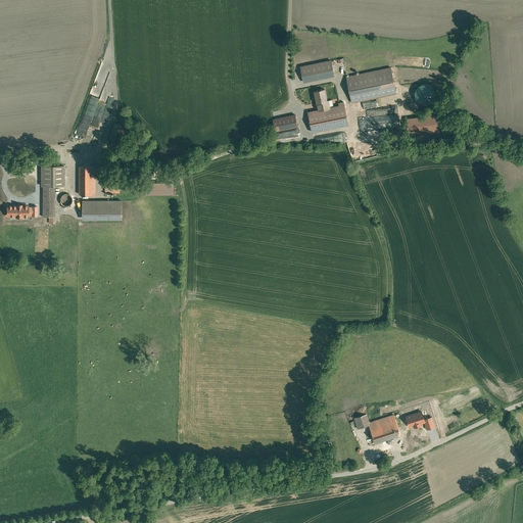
[(332,60),(300,65),(303,83),(335,77),(332,60)]
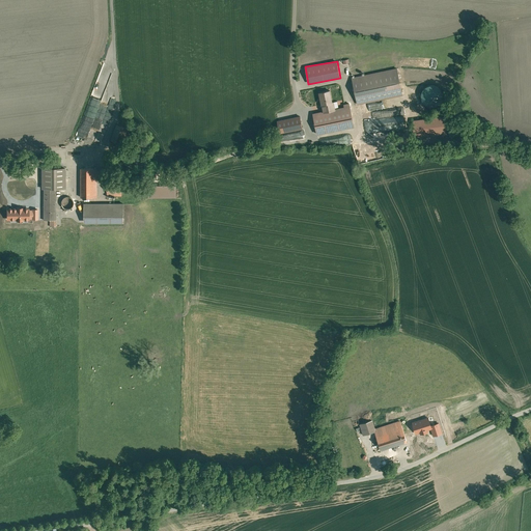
[(397,67),(351,77),(355,98),(401,89),(397,67)]
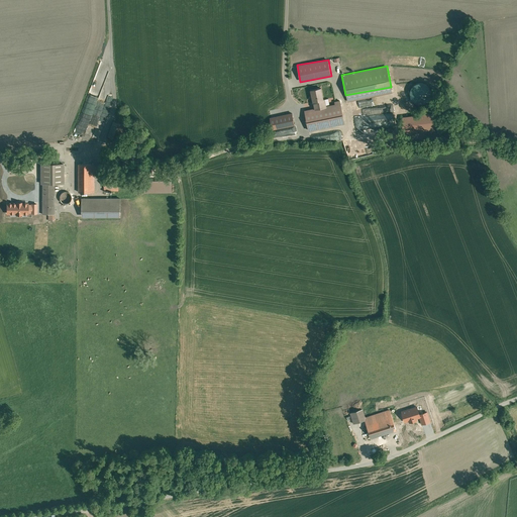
[(99,98),(108,70),(103,69),(101,76),(100,76),(99,80),(97,79),(94,87),(97,88),(94,96),(99,98)]
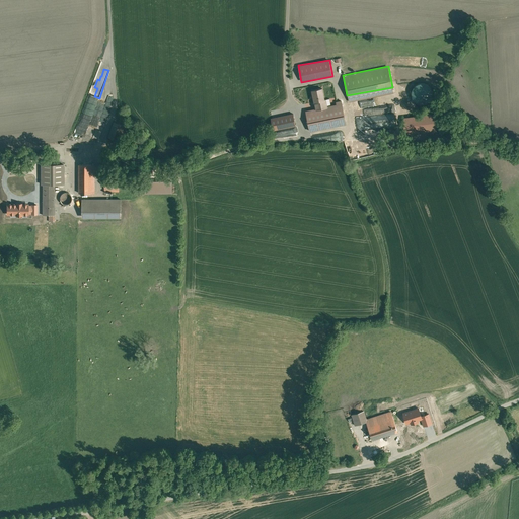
[(314,103),(315,103),(316,108),(322,107),(321,102),(325,101),(323,88),(311,90),(314,103)]
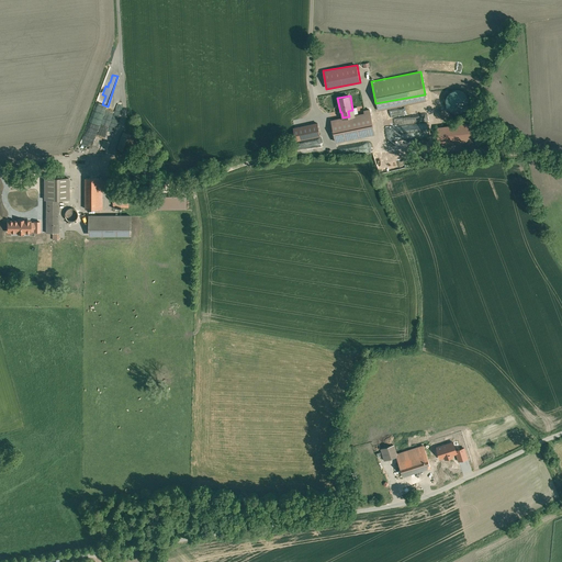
[(375,135),(371,112),(349,116),(343,117),(332,120),(337,144),(375,135)]
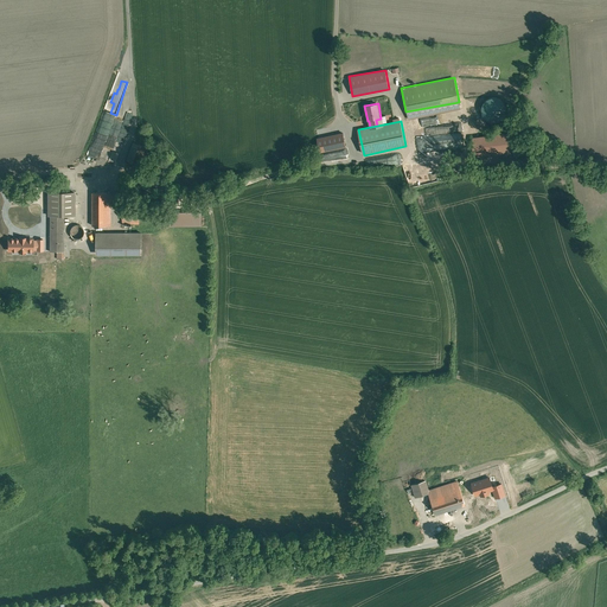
[(343,133),(315,138),(319,153),(345,147),(343,133)]
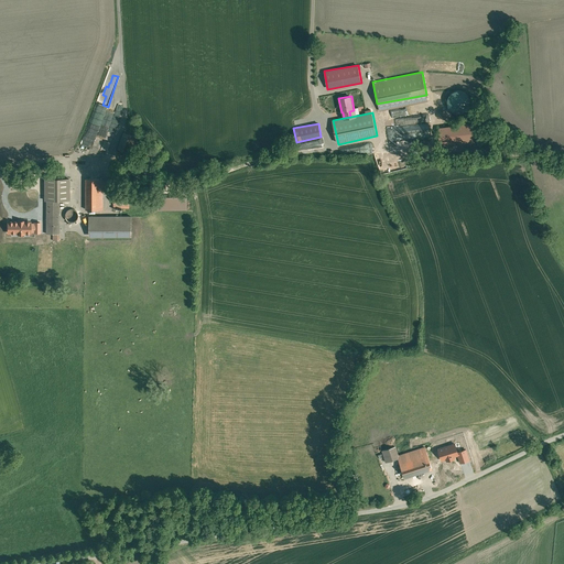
[(472,125),(440,129),(442,145),(474,142),(472,125)]
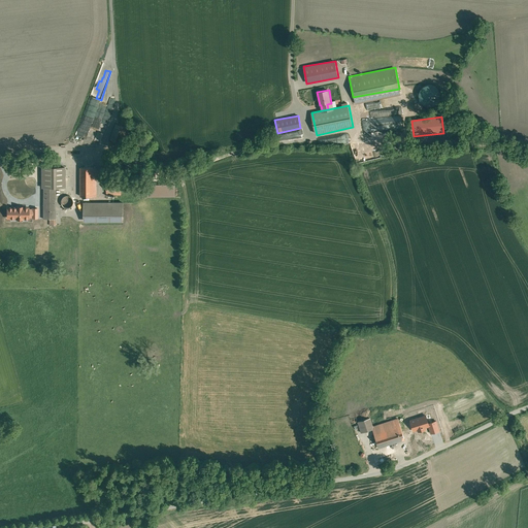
[(127,128),(117,124),(111,139),(120,142),(124,144),(129,129),(127,128)]
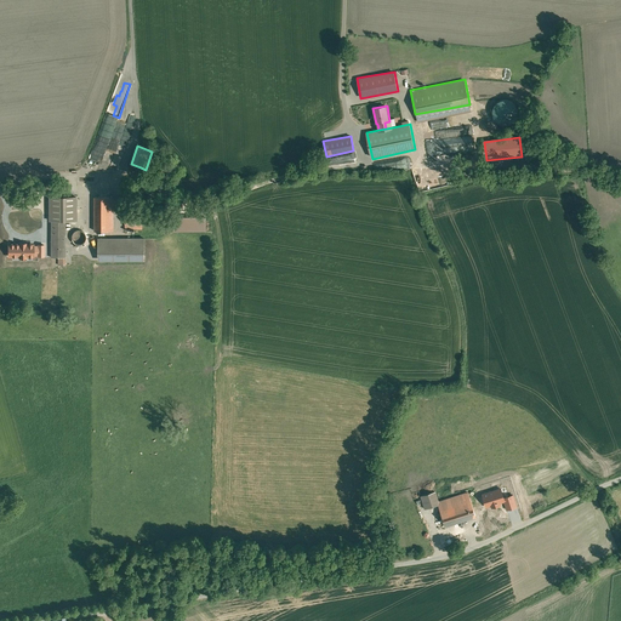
[(75,197),(50,197),(50,220),(51,220),(51,257),(58,257),(64,257),(64,221),(75,221),(75,197)]
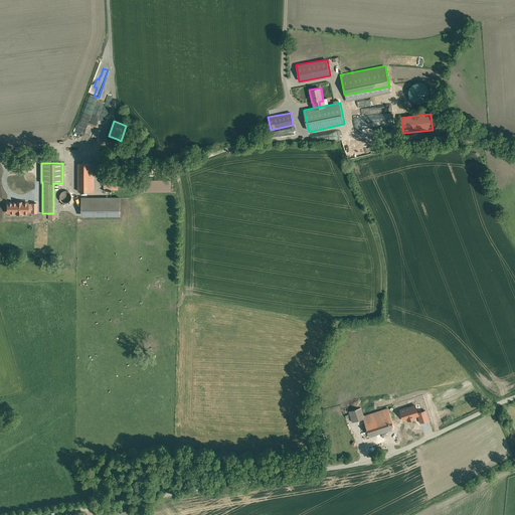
[(94,163),(78,163),(78,191),(94,191),(94,163)]
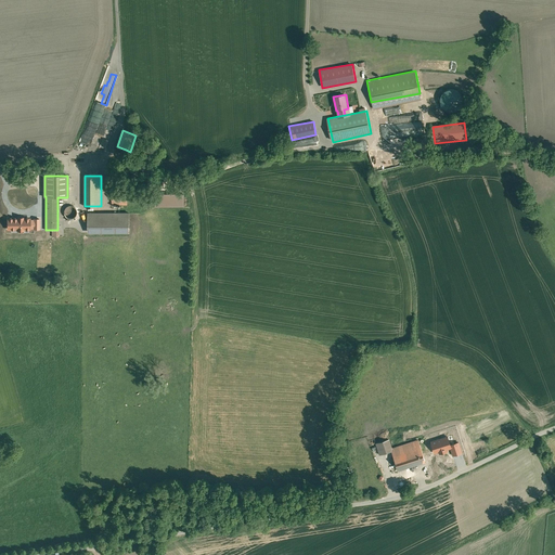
[(27,189),(15,191),(17,201),(28,198),(28,199),(38,198),(36,188),(27,190),(27,189)]
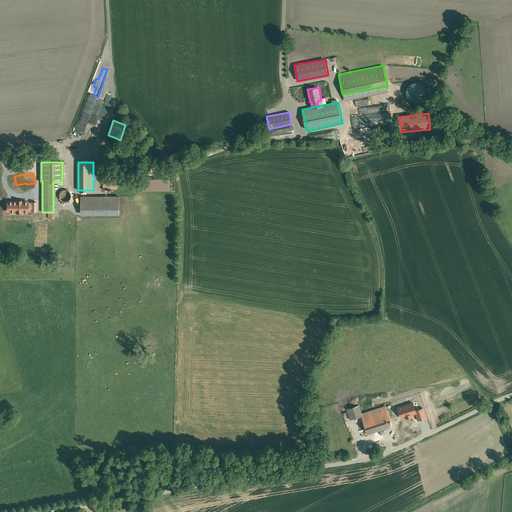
[(170,178),(143,178),(143,191),(171,190),(170,178)]
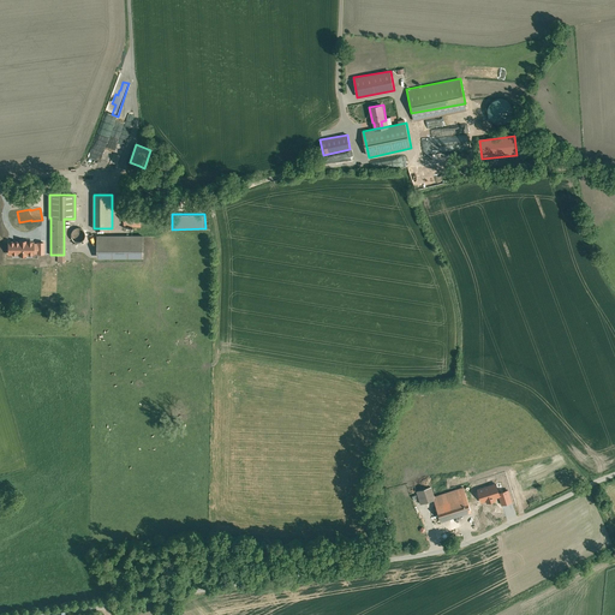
[(141,215),(124,215),(124,226),(141,226),(141,215)]
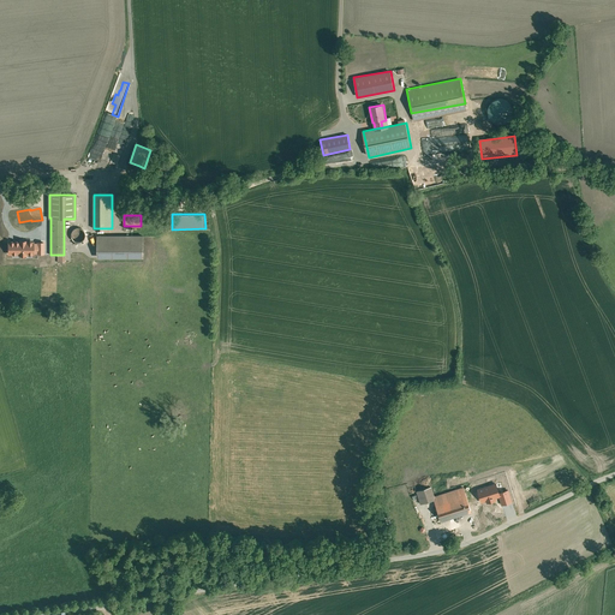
[(71,230),(72,242),(85,242),(84,228),(71,230)]
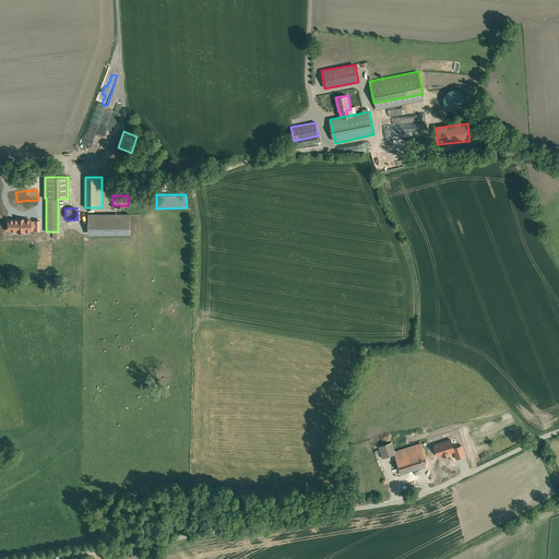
[(130,214),(88,214),(88,235),(130,234),(130,214)]
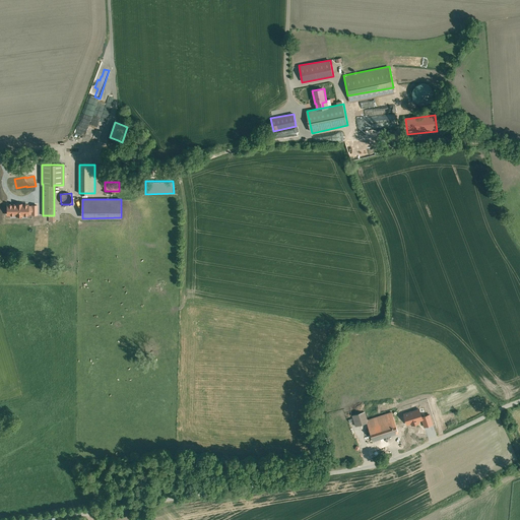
[(38,204),(7,204),(7,215),(38,215),(38,204)]
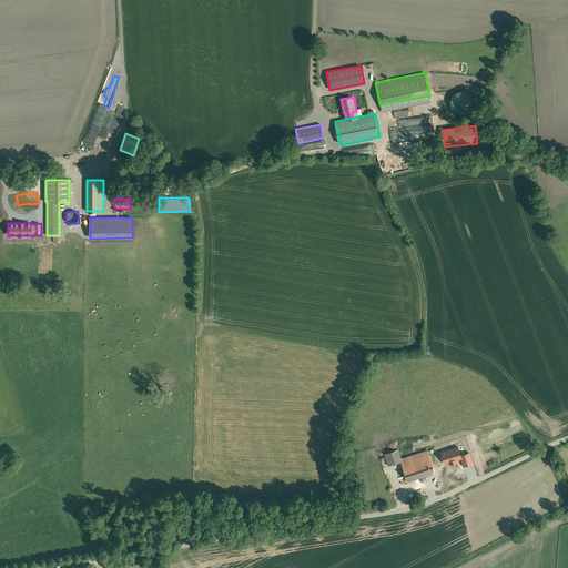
[(459,446),(442,450),(444,458),(445,458),(446,462),(450,460),(450,463),(462,460),(463,466),(473,463),(470,453),(462,455),(459,446)]
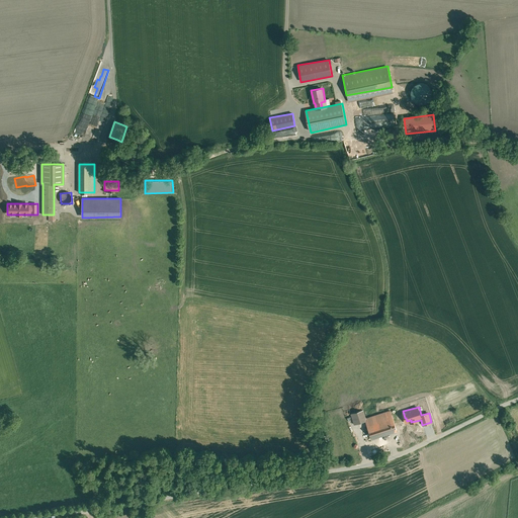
[(363,410),(351,414),(354,425),(365,421),(371,439),(398,431),(396,425),(391,410),(366,418),(363,410)]
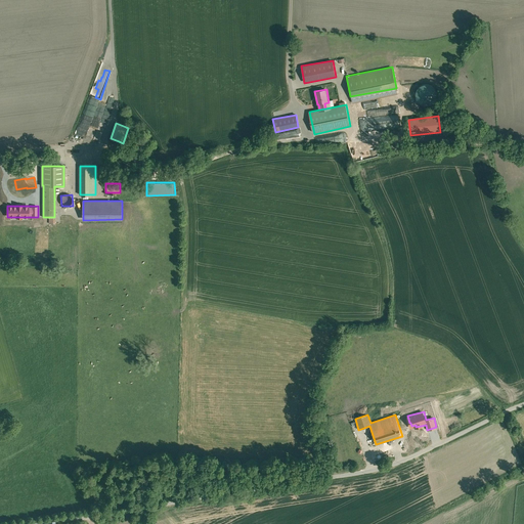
[(420,438),(416,428),(406,432),(405,429),(400,430),(402,436),(404,436),(406,442),(420,438)]
